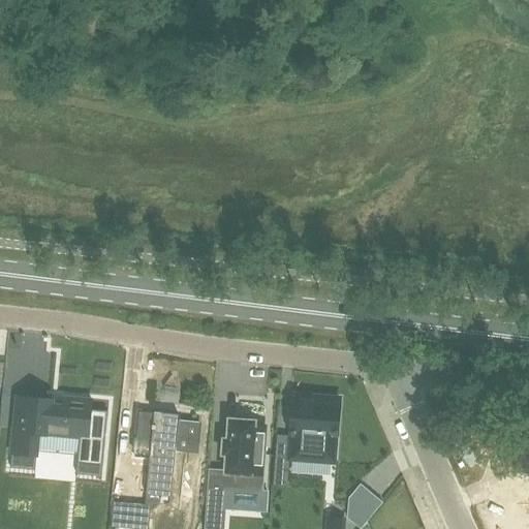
[(335,463),(340,399),(294,396),(290,456),(289,460),(335,463)]
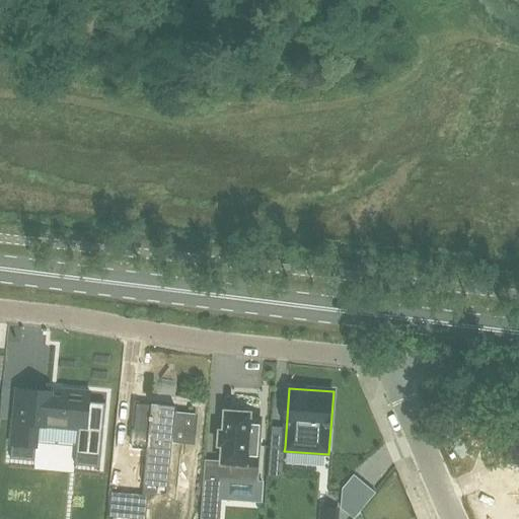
[(98,467),(104,403),(88,402),(89,392),(63,389),(62,397),(51,396),(51,392),(16,389),(10,459),(34,461),(38,426),(78,430),(74,465),(98,467)]
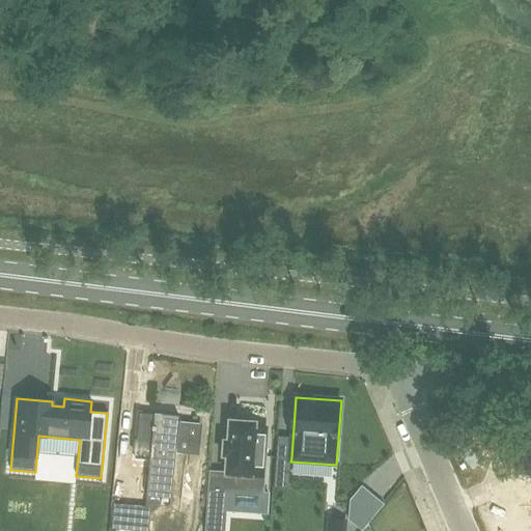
[(113,505),(110,530),(120,530),(148,530),(150,513),(160,506),(170,508),(171,501),(177,440),(197,442),(198,426),(179,424),(179,418),(142,414),(143,412),(137,412),(133,457),(150,458),(146,498),(145,508),(113,505)]
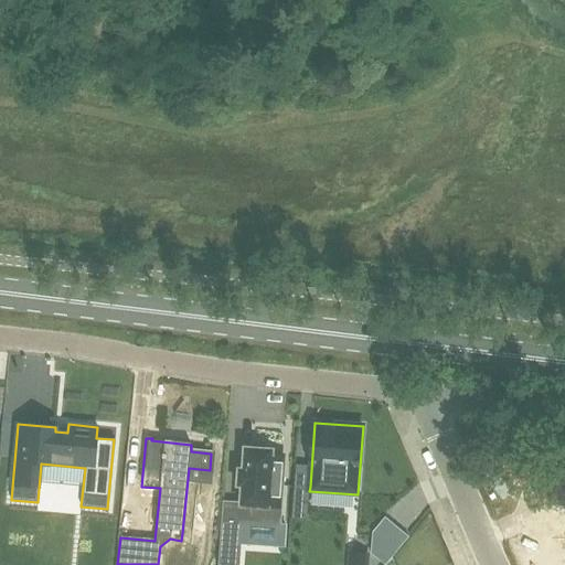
[(223,516),(220,564),(240,564),(243,522),(251,523),(252,507),(279,508),(284,456),(272,455),(272,450),(267,449),(267,446),(249,444),(249,448),(244,448),(242,470),(237,469),(236,486),(242,486),(241,502),(238,502),(237,518),(223,516)]
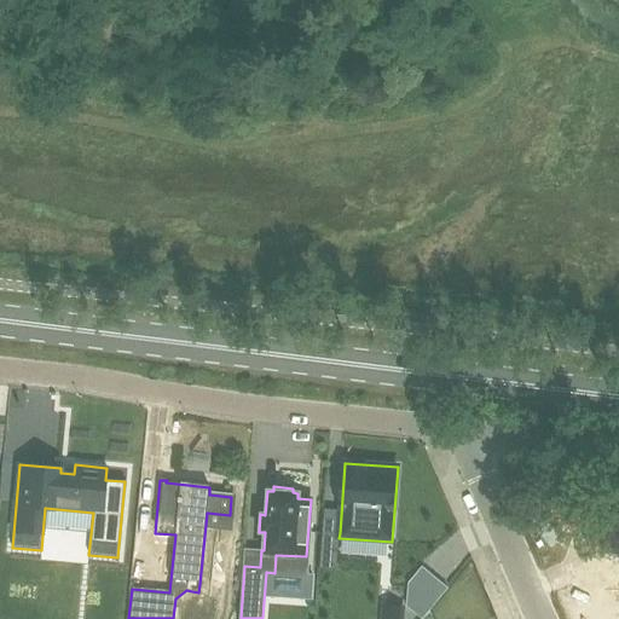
[(403,618),(405,606),(381,605),(380,618),(403,618)]
